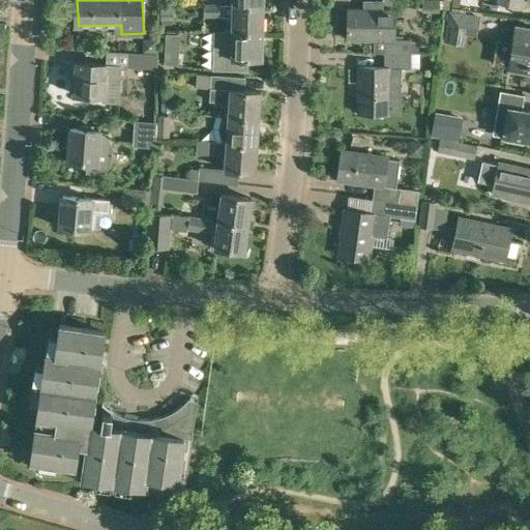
[(348,9),(347,38),(384,39),(384,55),(410,55),(411,39),(394,39),(394,10),(383,9),(383,0),(362,0),(362,9),(348,9)]
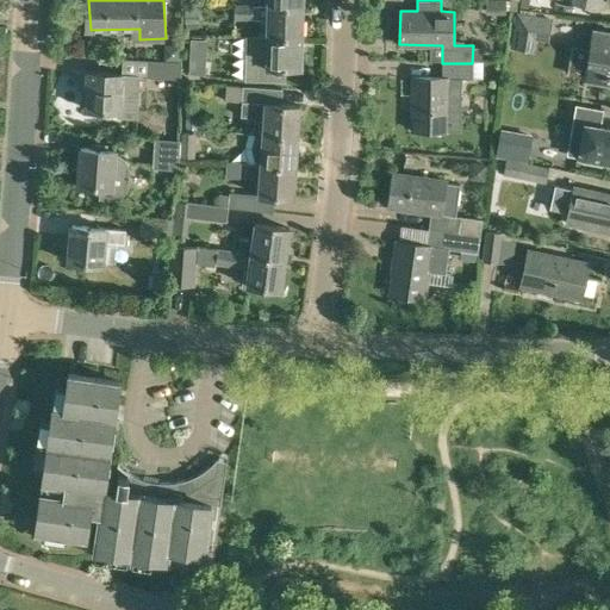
[(234,4),(234,12),(234,19),(253,20),(253,18),(267,19),(266,35),(302,37),(303,5),(267,5),(267,4),(234,4)]
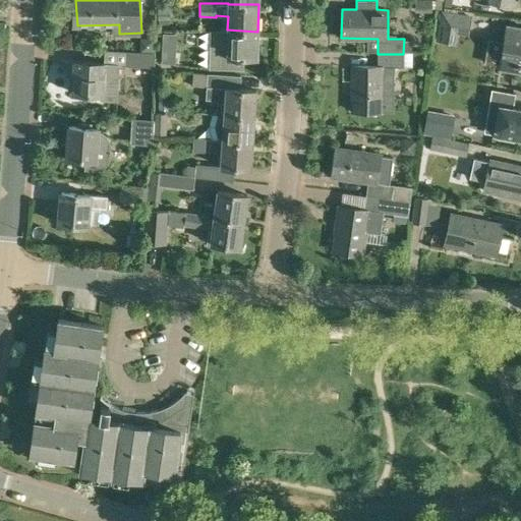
[(158,7),(158,18),(169,18),(169,7),(158,7)]
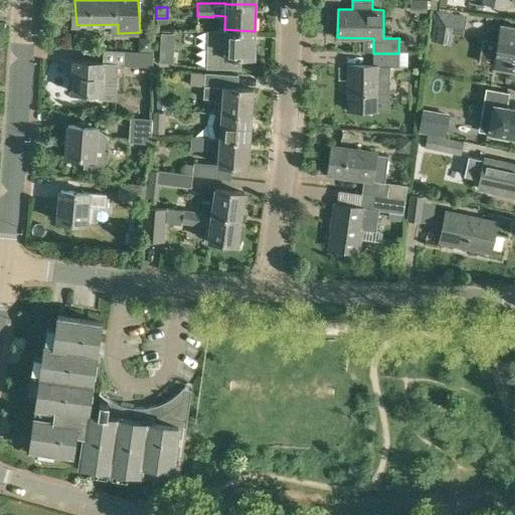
[(450,31),(462,33),(464,16),(435,11),(433,29),(450,31)]
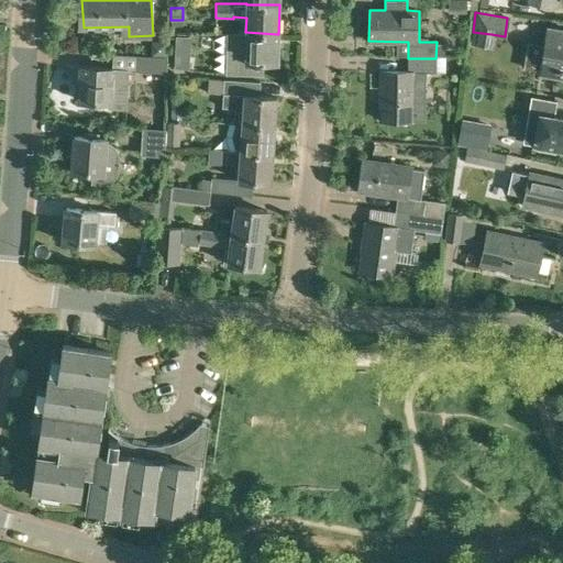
[(562,78),(562,30),(547,28),(542,54),(519,51),(515,76),(539,80),(540,75),(562,78)]
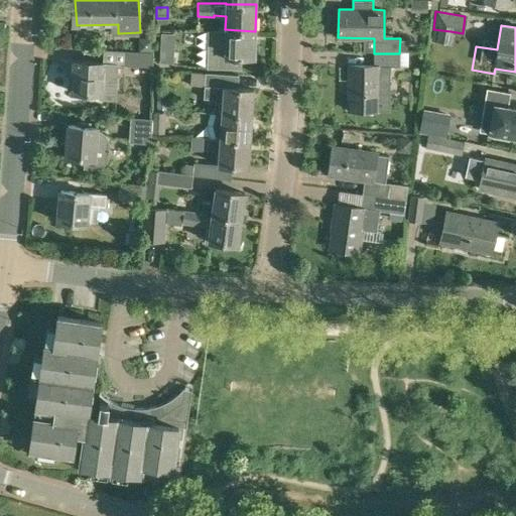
[(255,31),(225,29),(208,30),(207,67),(241,68),(241,57),(254,57),(255,31)]
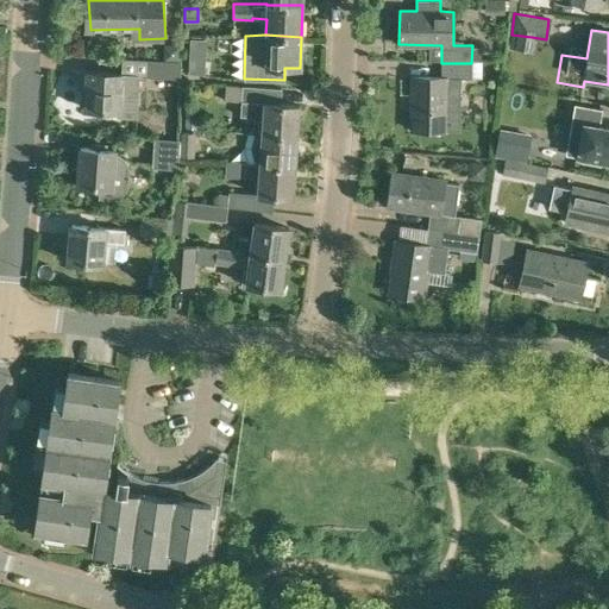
[(203,74),(205,58),(188,58),(188,73),(203,74)]
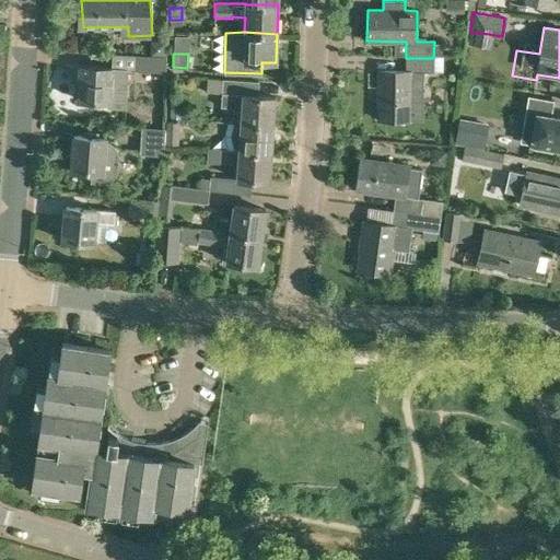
[(166,56),(147,56),(136,55),(136,70),(166,71),(166,56)]
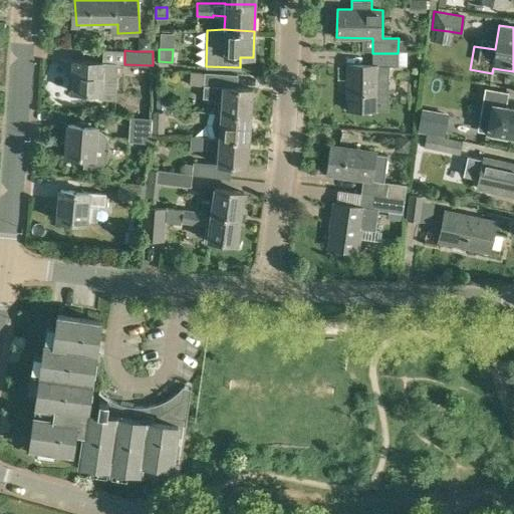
[(281,68),(281,53),(267,54),(268,68),(281,68)]
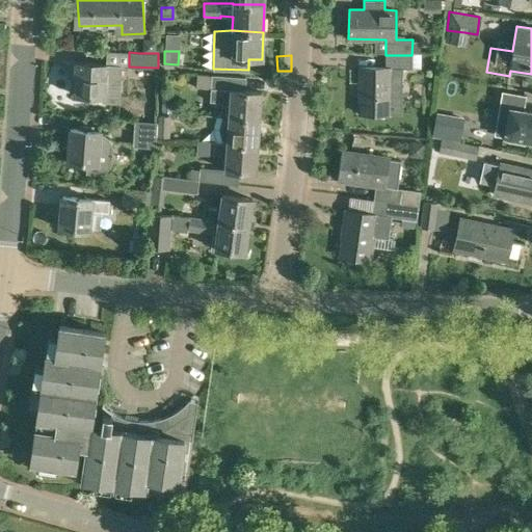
[(384,68),(361,67),(360,113),(401,114),(402,69),(411,69),(411,55),(386,55),(384,68)]
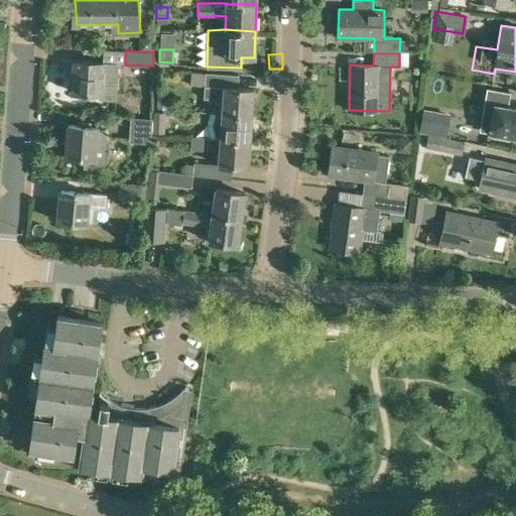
[(75,60),(73,92),(99,94),(99,99),(116,100),(118,63),(103,62),(103,61),(75,60)]
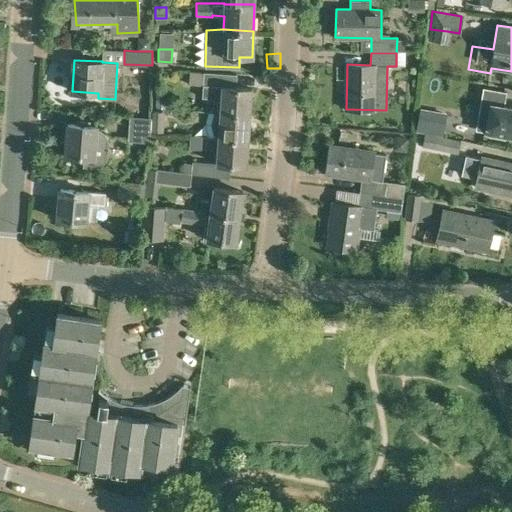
[(236,75),(204,72),(189,71),(188,85),(203,86),(202,97),(213,98),(212,111),(250,113),(252,88),(235,87),(236,75)]
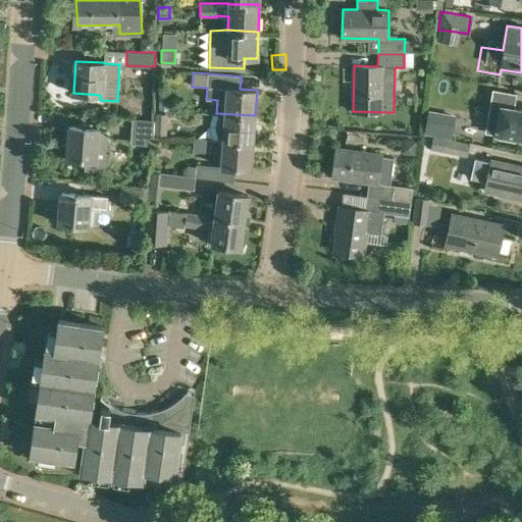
[(521,110),(513,109),(516,93),(493,89),(488,114),(500,116),(497,135),(500,136),(500,138),(513,141),(514,138),(521,139),(521,110)]
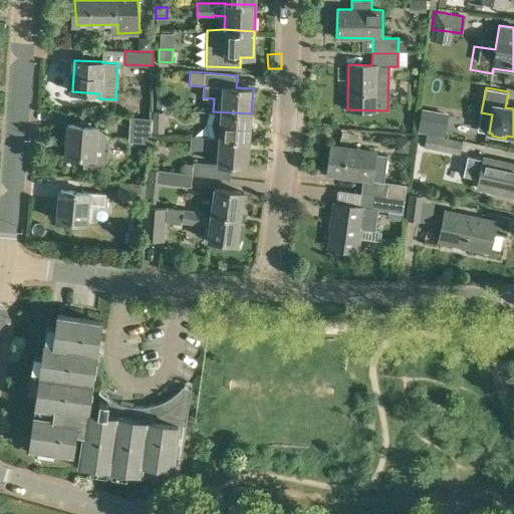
[(445,114),(422,110),(418,131),(441,135),(445,114)]
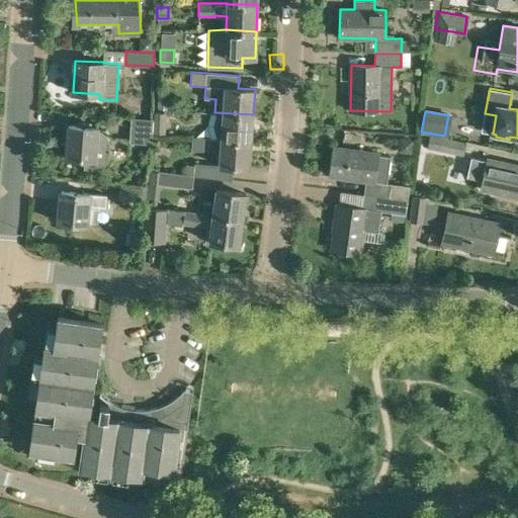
[(253,114),(214,112),(214,113),(210,112),(207,124),(211,138),(221,139),(221,138),(251,140),(253,114)]
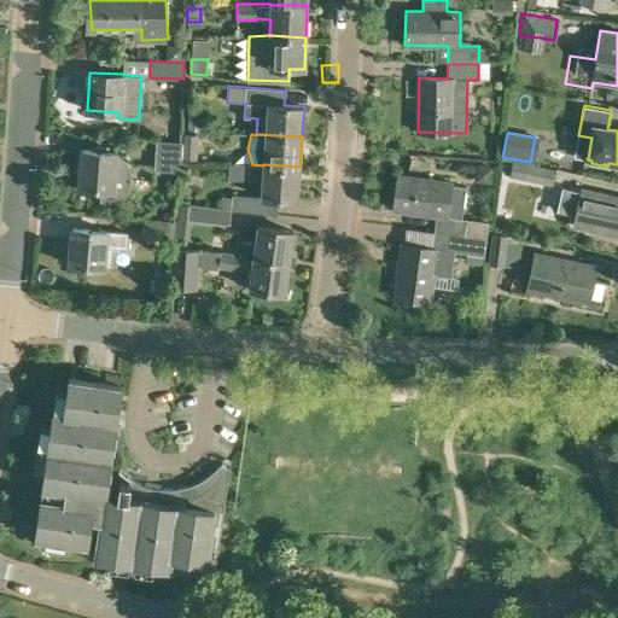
[(182,143),(181,158),(198,159),(198,136),(182,136),(182,143)]
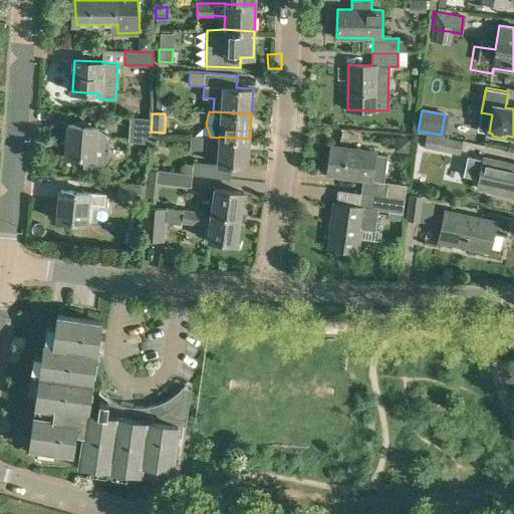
[(150,143),(151,132),(152,118),(130,117),(129,142),(150,143)]
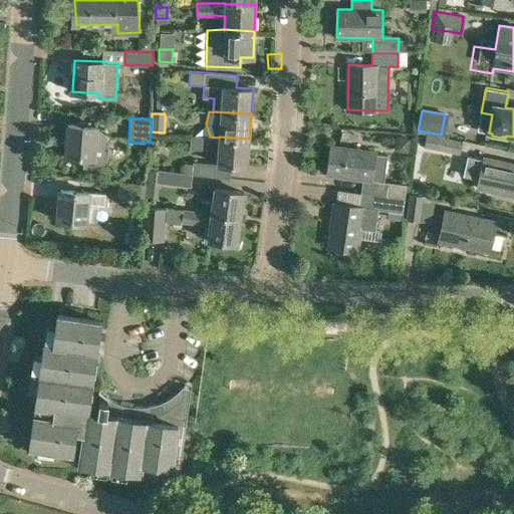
[(65,157),(83,158),(83,167),(97,167),(102,165),(106,160),(108,157),(108,140),(105,135),(103,132),(99,131),(95,130),(96,126),(68,124),(65,157)]
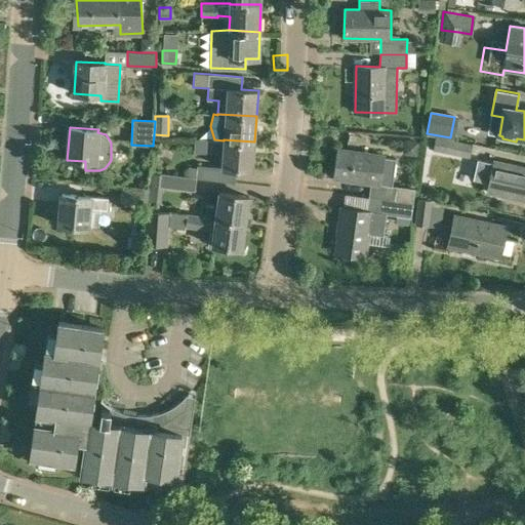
[(435,135),(432,149),(470,157),(473,144),(435,135)]
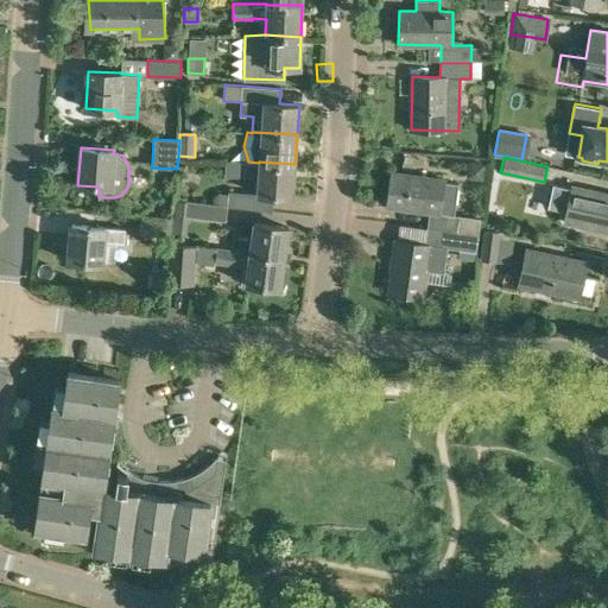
[(228,190),(227,206),(228,206),(271,210),(273,196),(292,197),(293,178),(293,175),(295,171),(295,164),(259,162),(259,163),(258,177),(257,192),(228,190)]
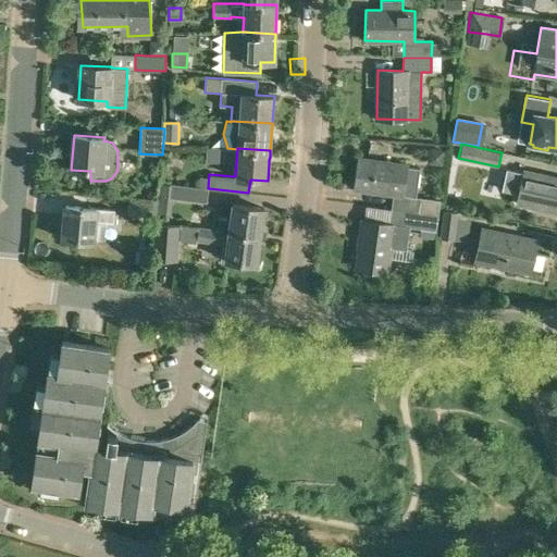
[(443,150),(429,148),(426,162),(441,164),(443,150)]
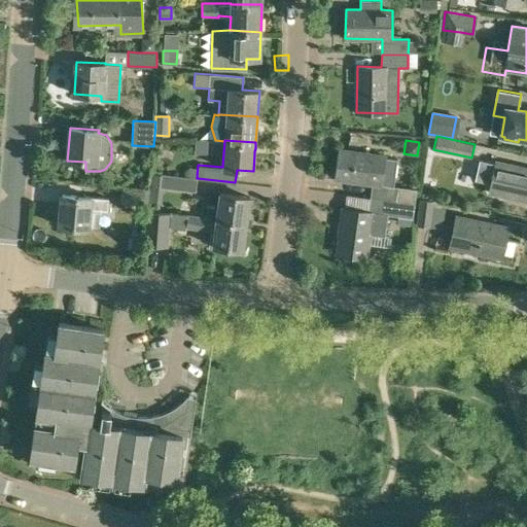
[(339,149),(335,178),(372,184),(370,199),(414,205),(417,189),(393,186),(397,157),(339,149)]
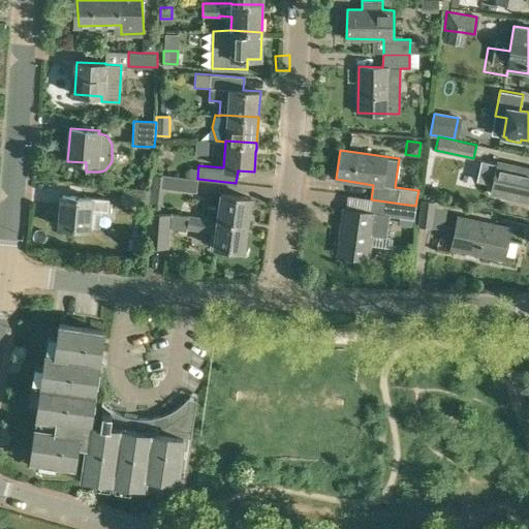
[(528,201),(528,168),(497,162),(491,193),(528,201)]
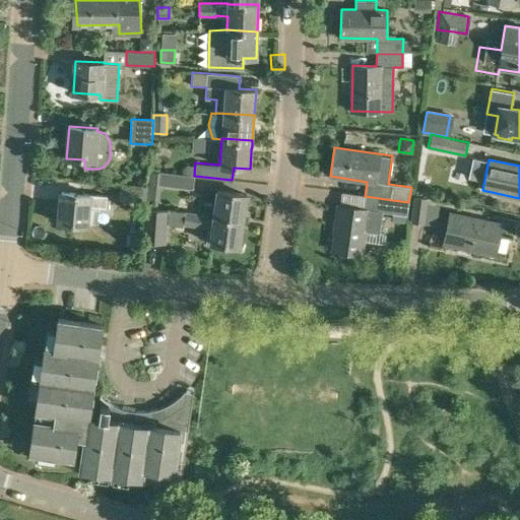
[(193,190),(193,184),(195,176),(194,176),(184,175),(158,172),(156,185),(193,190)]
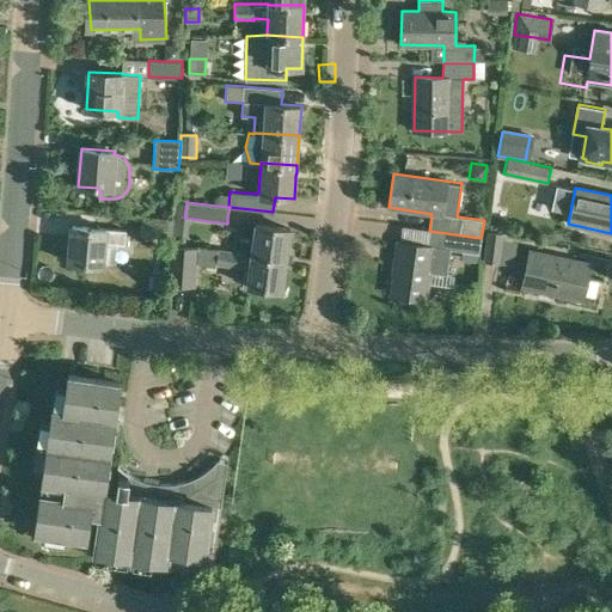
[(171,238),(173,220),(142,216),(140,236),(171,238)]
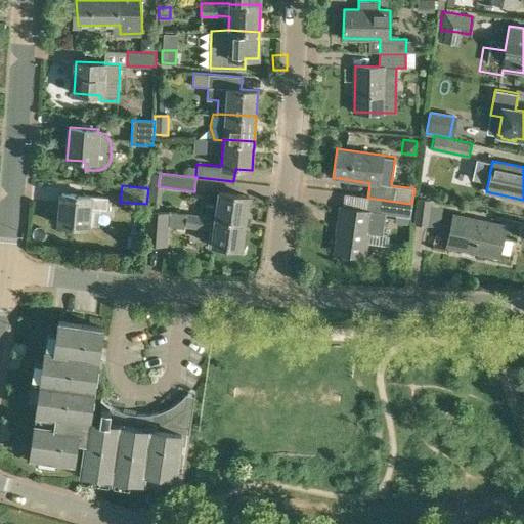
[(206,204),(204,216),(245,222),(249,197),(231,193),(219,191),(217,206),(206,204)]
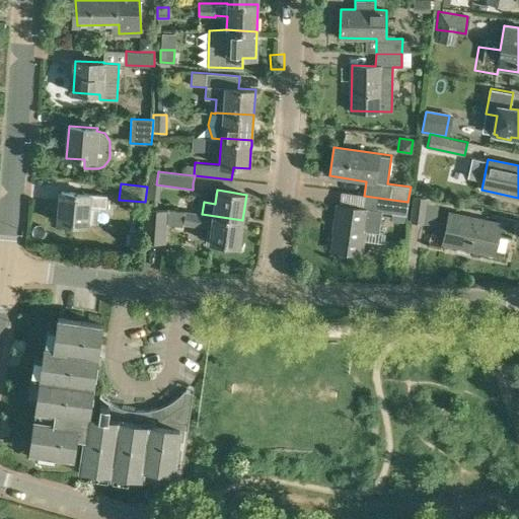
[(86,225),(88,207),(105,209),(107,196),(89,195),(89,194),(61,192),(60,202),(58,222),(86,225)]
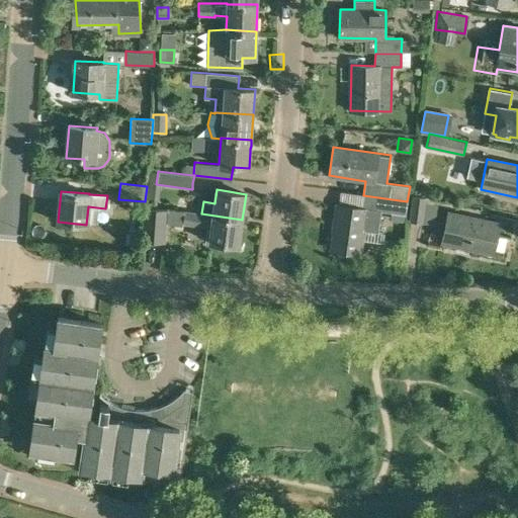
[(361,207),(338,204),(334,233),(331,250),(359,254),(363,231),(377,233),(380,211),(406,214),(407,201),(363,195),(361,207)]
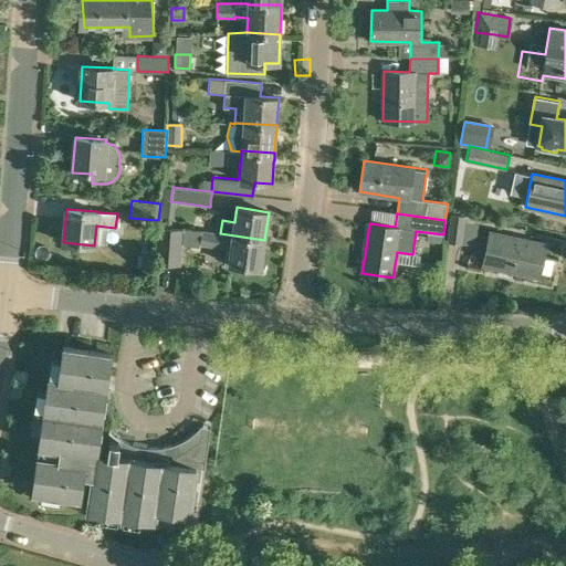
[(474,245),(477,222),(465,221),(465,216),(450,213),(447,242),(462,243),(474,245)]
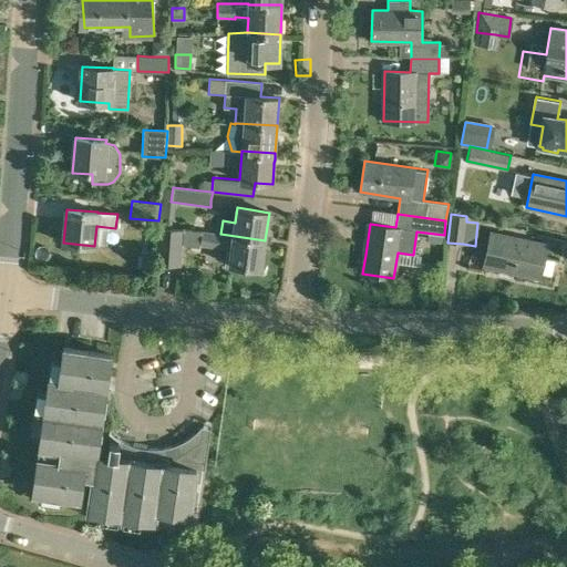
[(183,244),(184,228),(157,226),(154,263),(181,265),(183,244)]
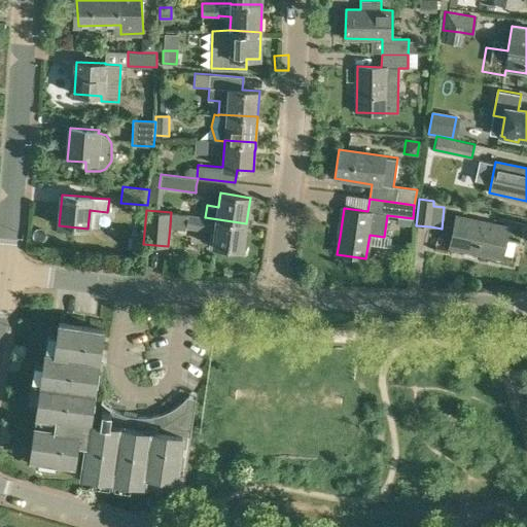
[(246,223),(205,217),(187,215),(186,227),(214,232),(212,246),(242,250),(246,223)]
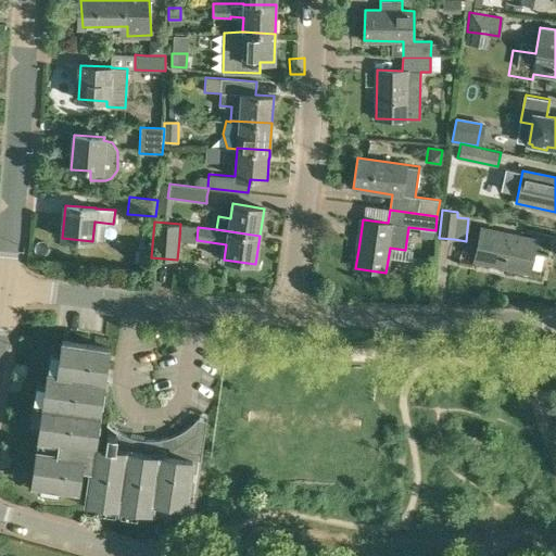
[(529,273),(536,240),(481,228),(474,261),(529,273)]
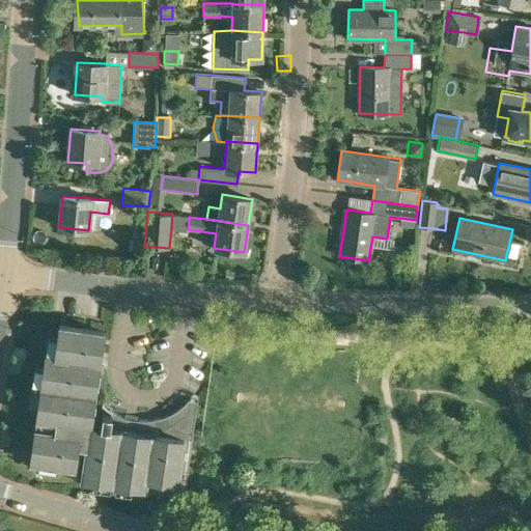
[(35,366),(30,402),(38,403),(30,460),(38,463),(37,470),(54,473),(55,465),(75,468),(76,455),(85,456),(81,478),(94,480),(93,487),(109,491),(110,482),(115,483),(114,491),(131,493),(132,485),(142,487),(141,493),(163,496),(184,498),(197,401),(189,400),(190,399),(189,399),(185,402),(183,406),(180,407),(175,411),(172,413),(169,414),(165,416),(160,418),(155,419),(151,420),(147,420),(142,420),(136,420),(131,419),(126,418),(121,416),(117,414),(112,412),(109,410),(109,411),(111,413),(111,415),(102,414),(101,426),(90,424),(101,351),(103,332),(98,331),(59,326),(57,337),(48,335),(44,367),(35,366)]
